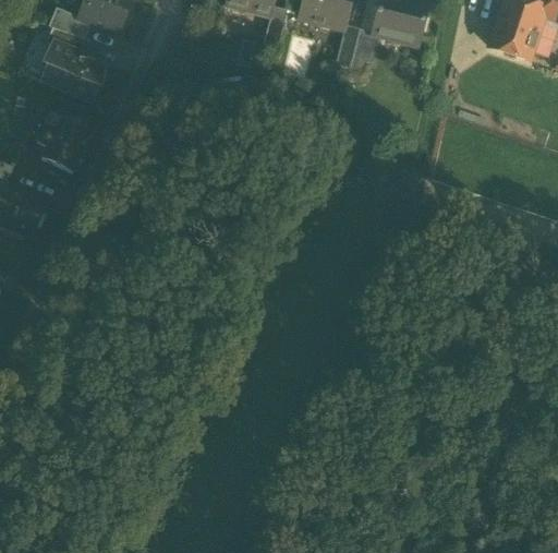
[(84,0),(79,15),(91,21),(118,32),(131,0),(84,0)]
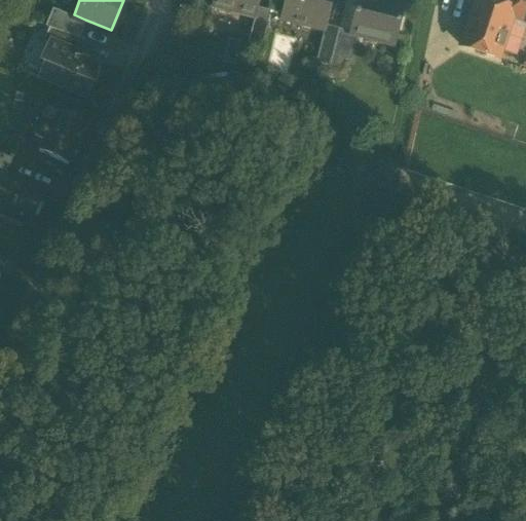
[(211,0),(211,2),(255,14),(258,0),(211,0)]
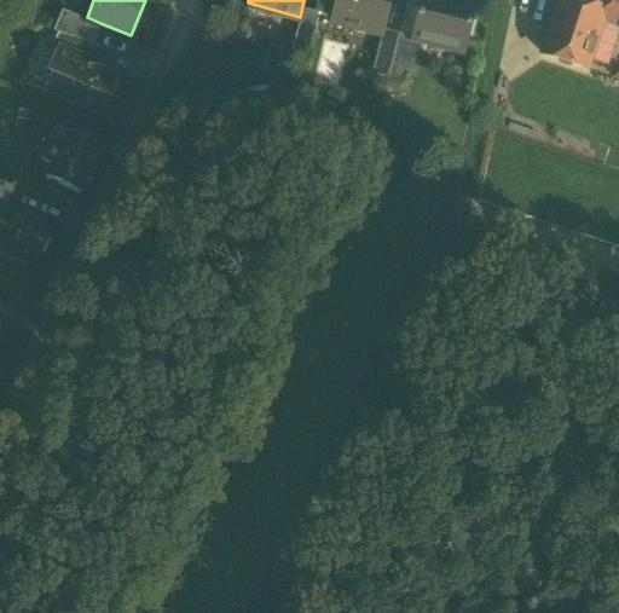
[(334,0),(330,22),(380,33),(382,33),(383,28),(389,0),(334,0)]
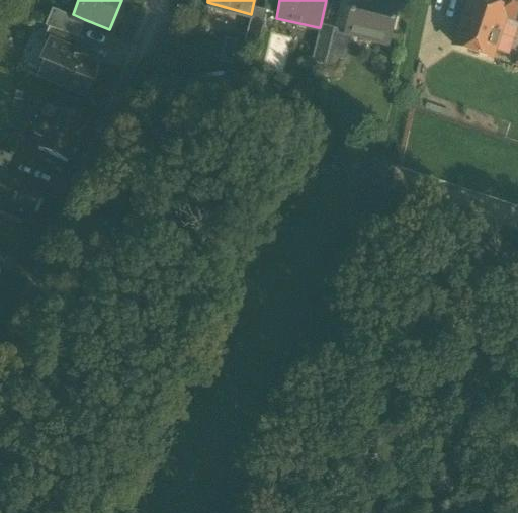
[(397,1),(392,0),(352,0),(346,27),(345,30),(351,32),(387,40),(397,1)]
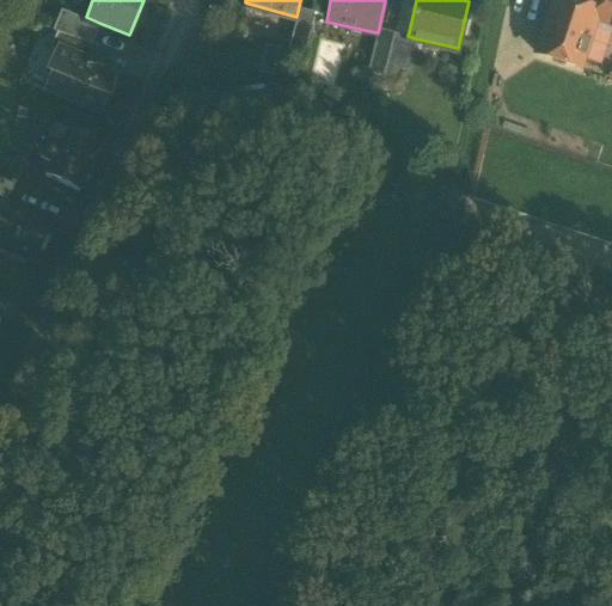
[(588,5),(571,0),(552,0),(534,57),(582,73),(599,22),(603,10),(588,5)]
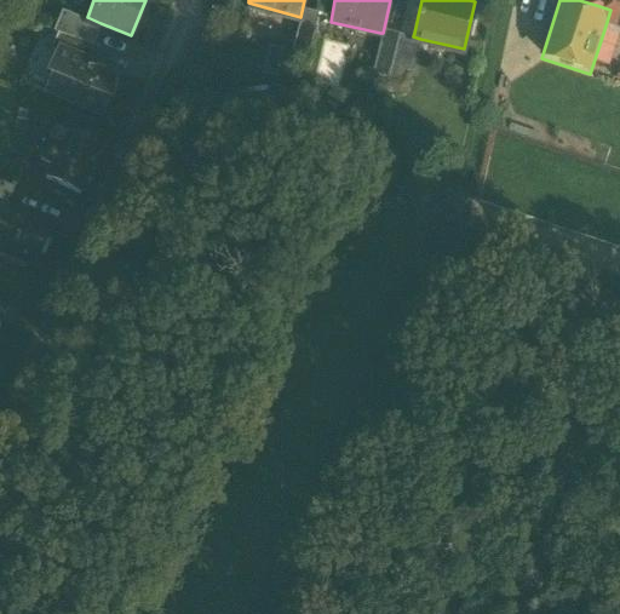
[(610,10),(607,22),(619,26),(619,0),(597,0),(596,5),(610,10)]
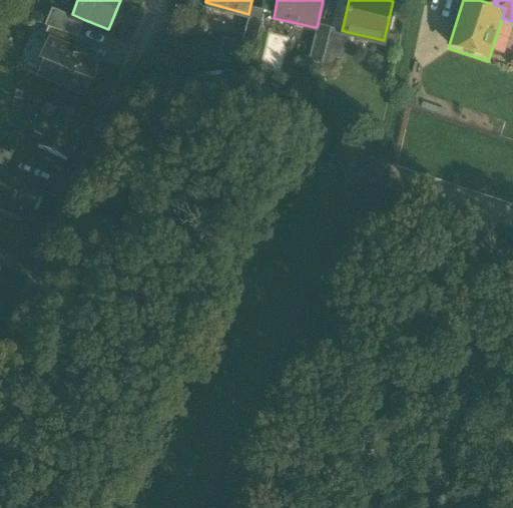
[(72,14),(51,5),(44,23),(47,24),(77,33),(83,19),(72,14)]
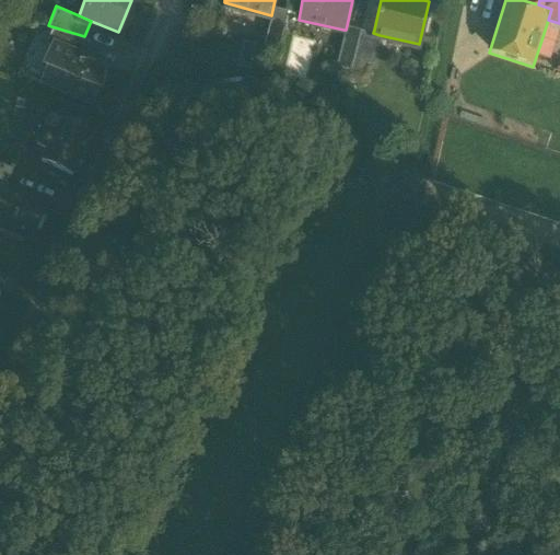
[(277,47),(287,10),(275,7),(264,45),(277,47)]
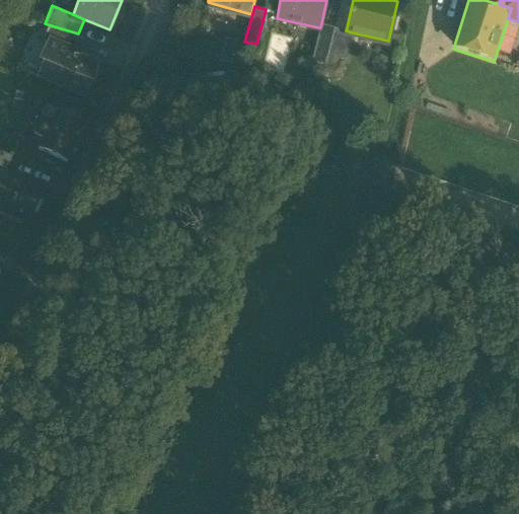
[(334,25),(321,23),(320,27),(318,27),(314,46),(328,49),(334,25)]
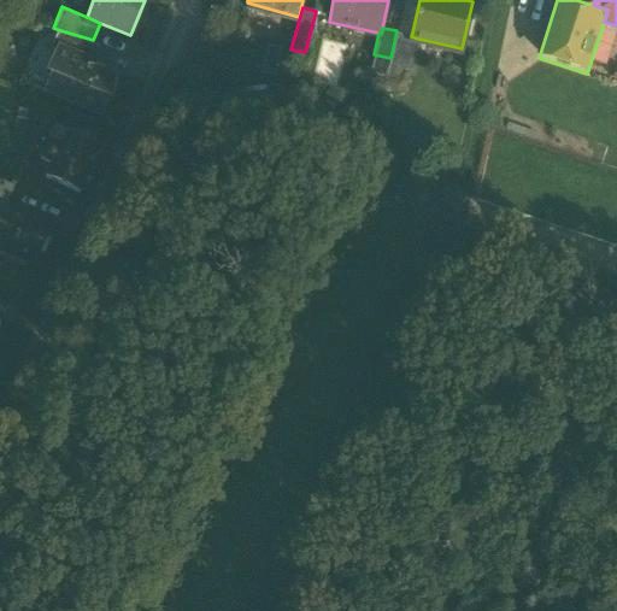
[(93,40),(57,29),(51,45),(58,48),(59,47),(89,59),(98,42),(93,40)]
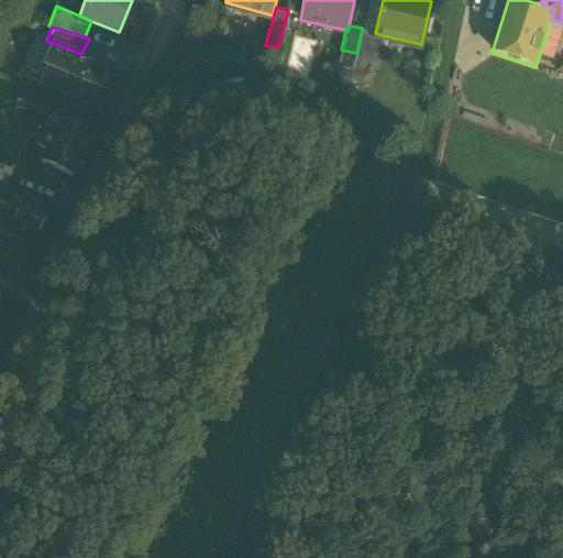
[(376,30),(362,28),(356,53),(355,56),(375,61),(382,35),(375,33),(376,30)]
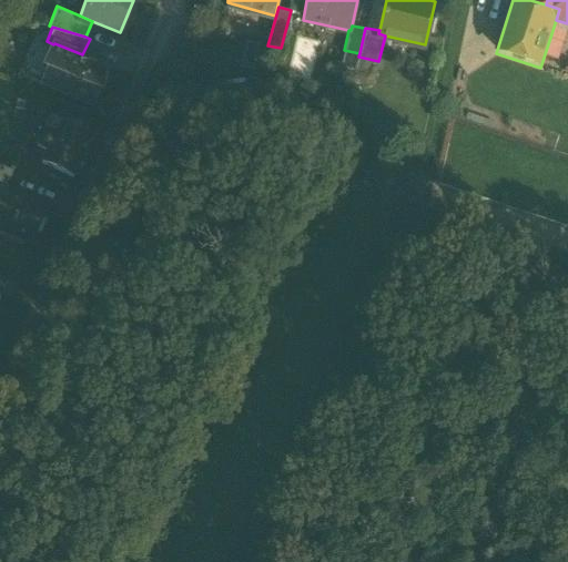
[(82,54),(54,43),(53,44),(46,64),(50,65),(44,80),(91,100),(99,83),(94,81),(98,75),(104,75),(107,62),(82,59),(82,54)]
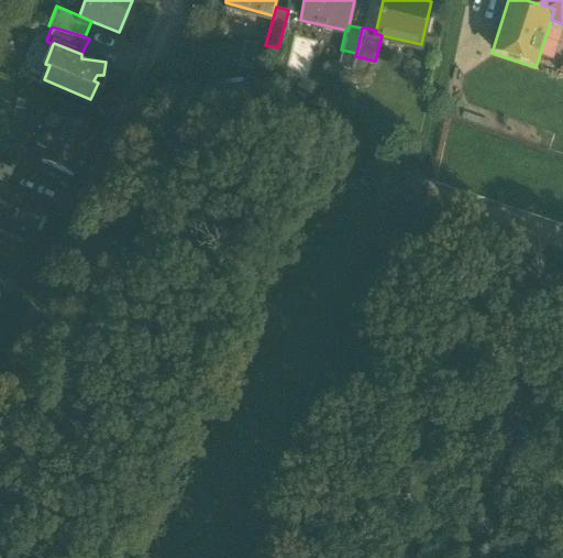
[(94,131),(62,117),(55,131),(47,146),(41,157),(73,173),(94,131)]
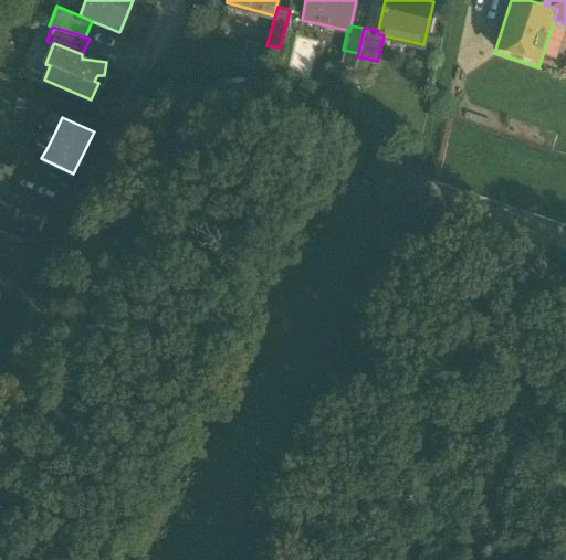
[(55,131),(45,126),(38,141),(48,147),(55,131)]
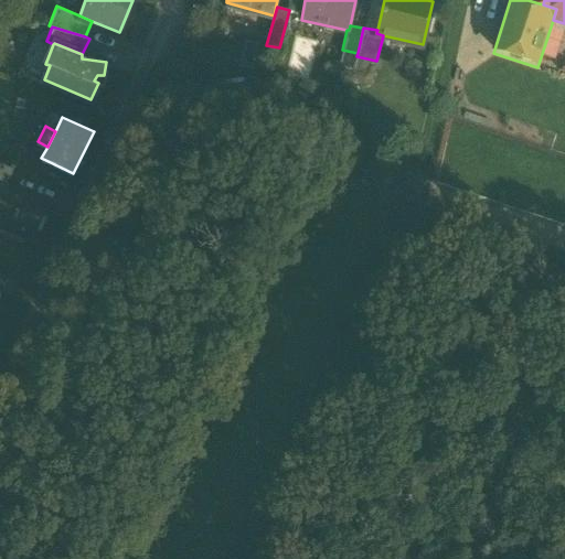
[(11,165),(0,161),(0,179),(4,181),(11,165)]
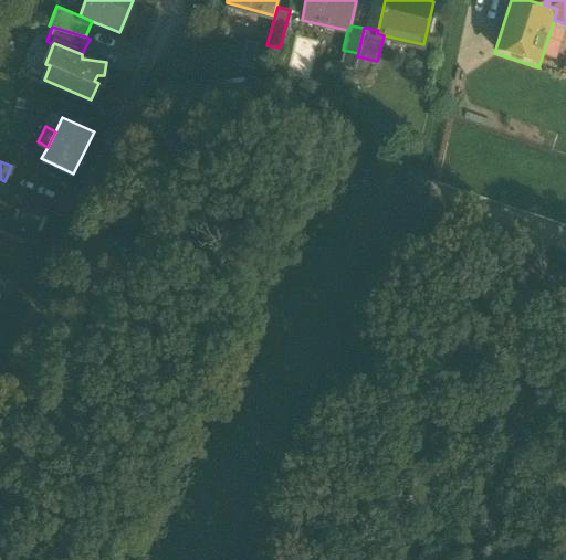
[(44,207),(0,187),(0,208),(0,209),(0,226),(30,240),(44,207)]
